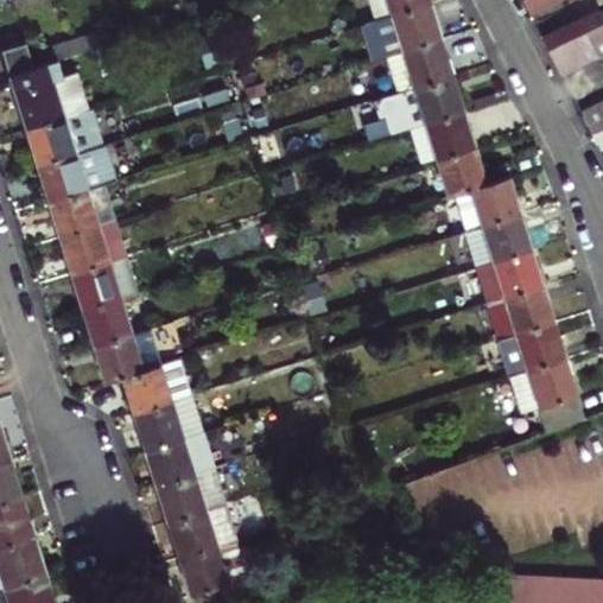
[(361,0),(369,25),(386,19),(426,7),(424,0),(361,0)]
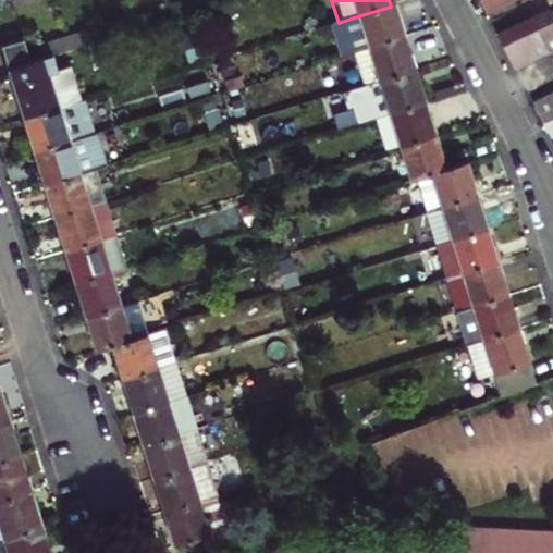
[(474,0),(484,19),(518,0),(474,0)]
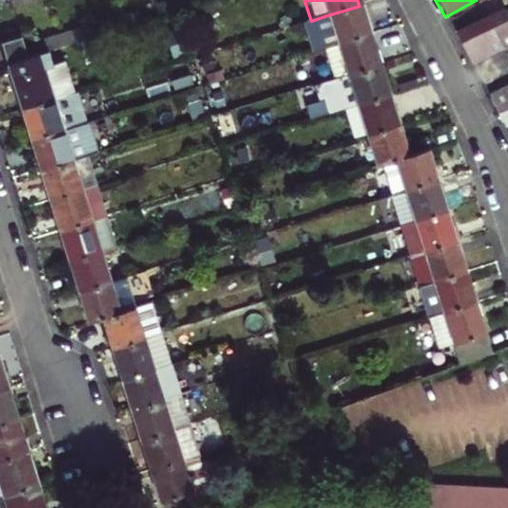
[(507,6),(505,0),(499,0),(477,11),(482,23),(507,11),(507,6)]
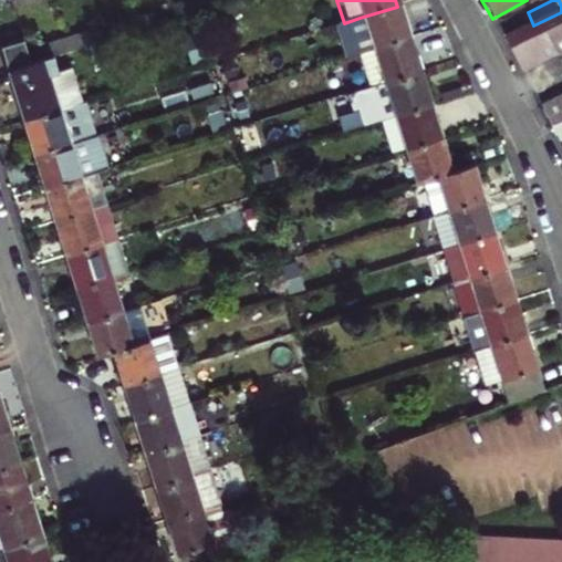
[(403,24),(397,7),(360,18),(371,50),(407,40),(403,24)]
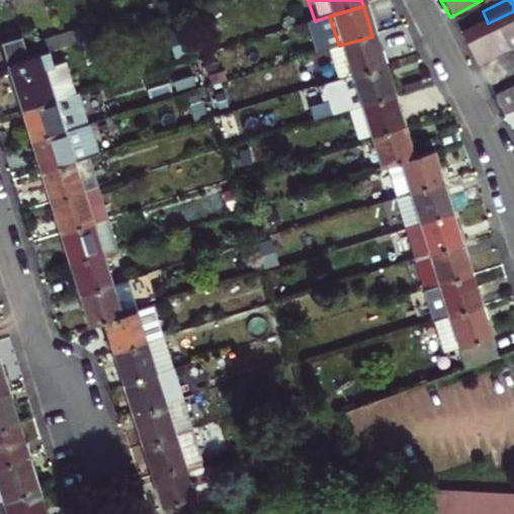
[(499,39),(509,34),(513,44),(513,27),(508,16),(461,39),(469,56),(477,70),(508,55),(499,39)]
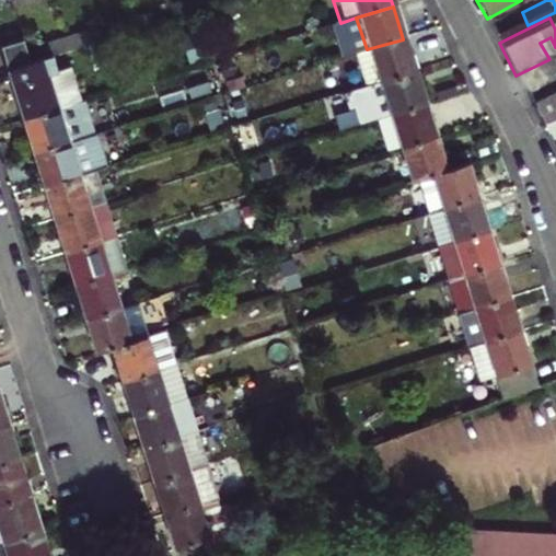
[(85,33),(61,42),(66,54),(90,46),(85,33)]
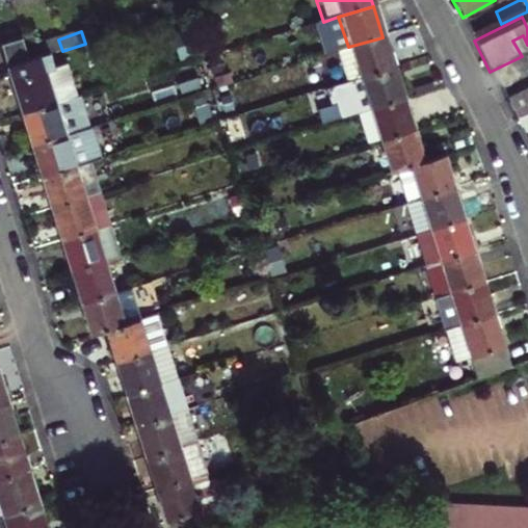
[(527,55),(527,45),(523,35),(512,41),(522,56),(527,55)]
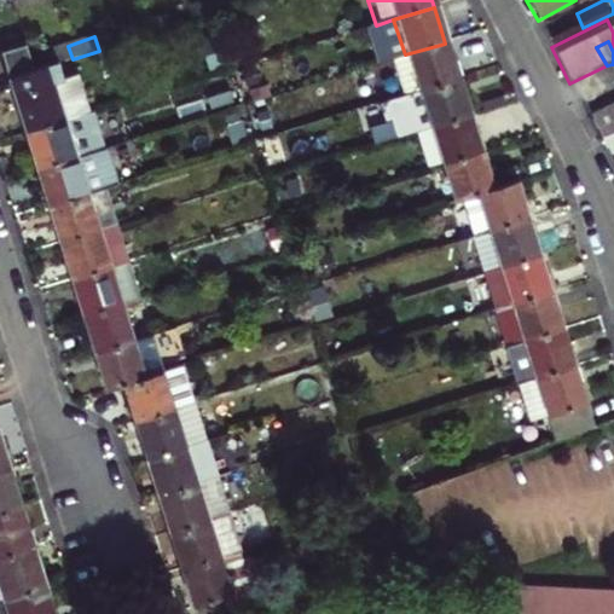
[(421,90),(434,86),(435,87),(457,80),(452,65),(445,44),(405,54),(416,91),(421,90)]
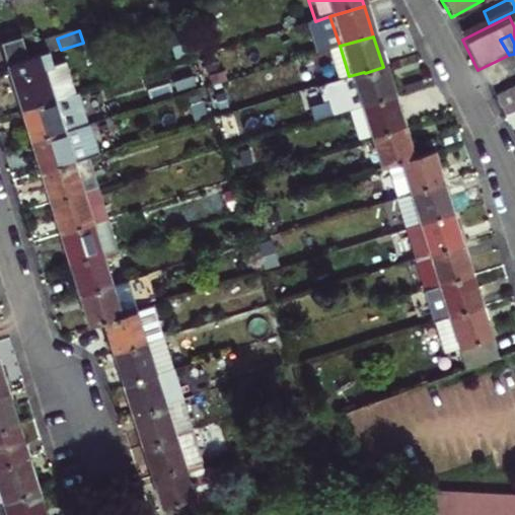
[(28,47),(31,58),(47,54),(61,50),(57,39),(28,47)]
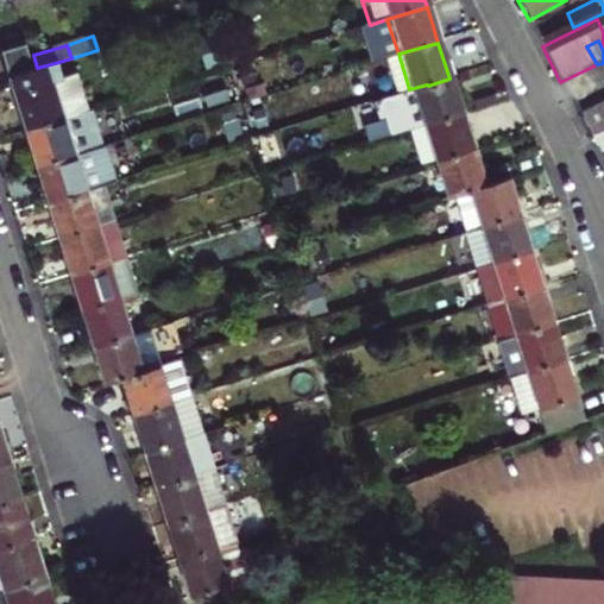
[(1,54),(8,77),(32,69),(25,46),(1,54)]
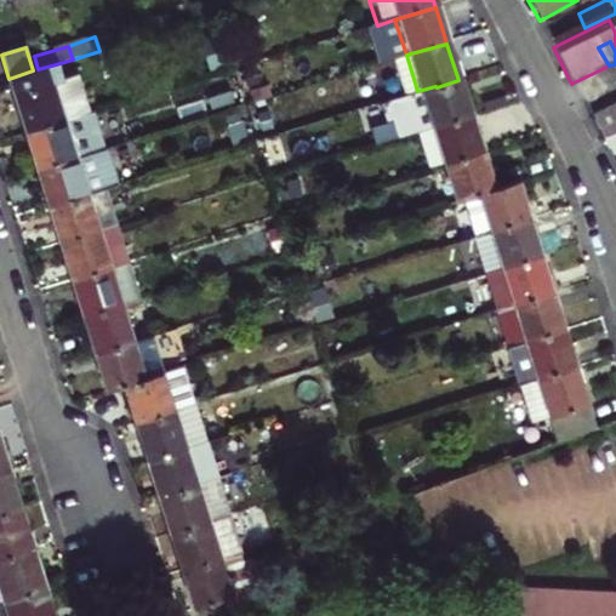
[(406,55),(393,60),(405,96),(417,91),(406,55)]
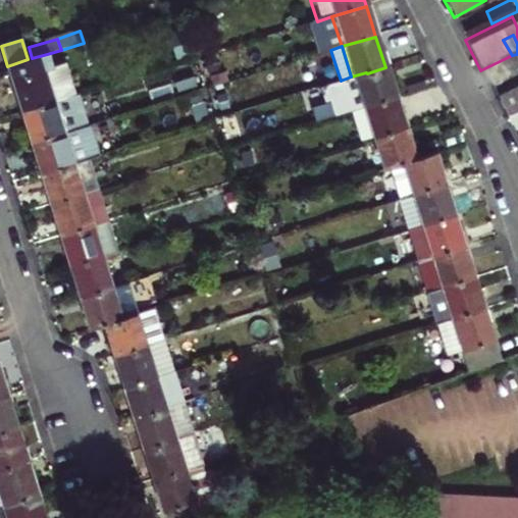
[(28,59),(7,66),(14,89),(22,113),(74,98),(64,64),(51,68),(47,54),(32,58),(28,59)]
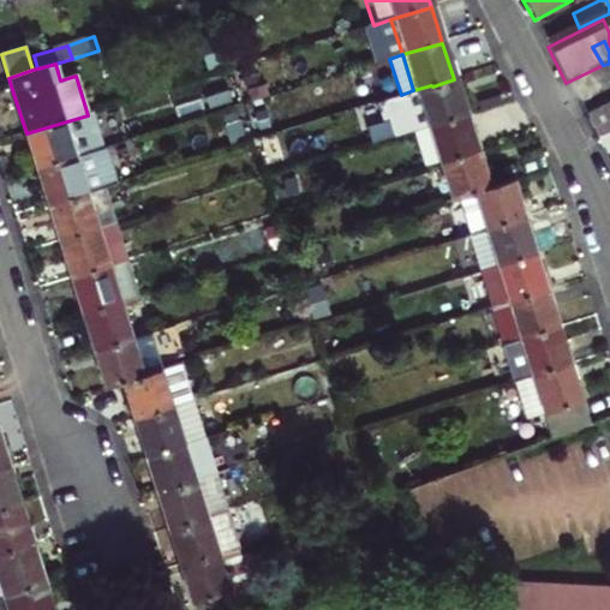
[(454,79),(432,87),(431,85),(418,89),(429,126),(466,117),(461,102),(454,79)]
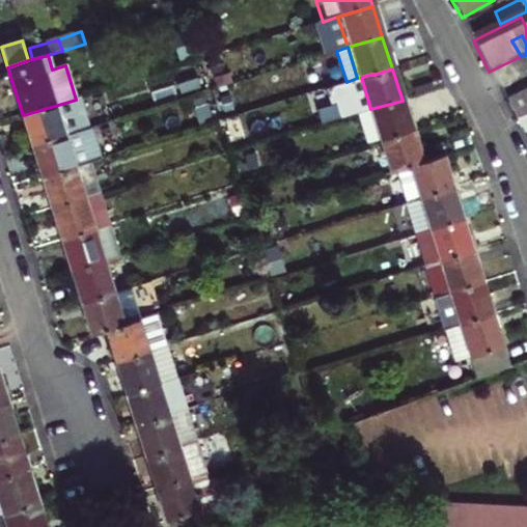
[(370,109),(361,77),(357,78),(347,82),(331,87),(335,101),(340,99),(345,117),(356,113),(370,109)]
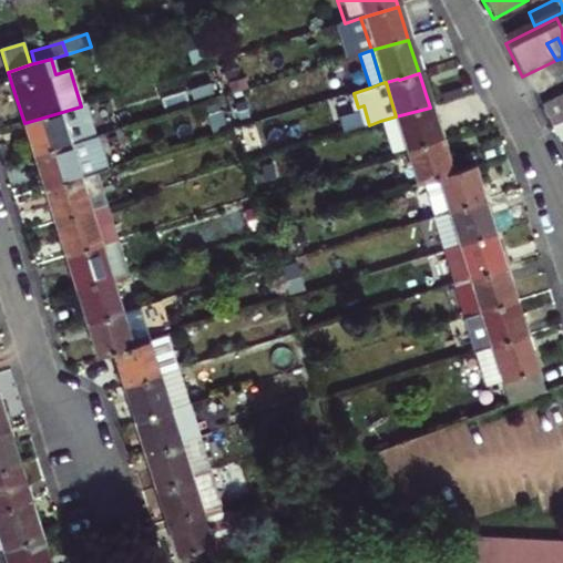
[(562,100),(553,106),(562,126),(562,100)]
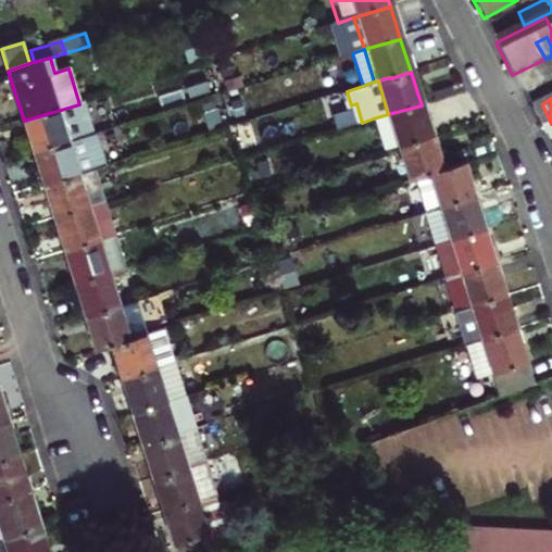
[(28,135),(34,153),(92,135),(83,103),(79,104),(24,121),(28,135)]
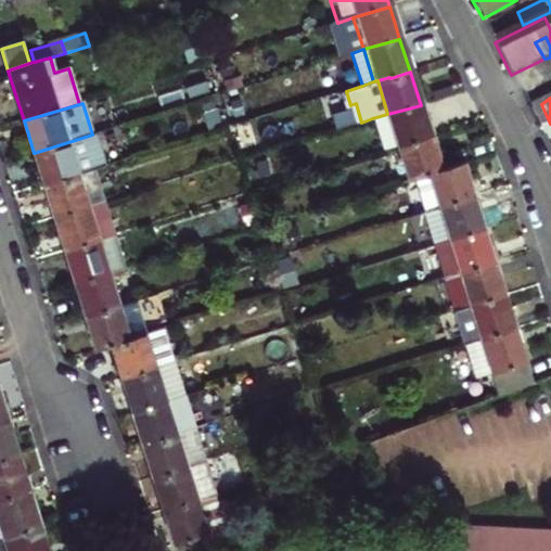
[(550,126),(550,124),(541,104),(529,111),(530,113),(540,131),(550,126)]
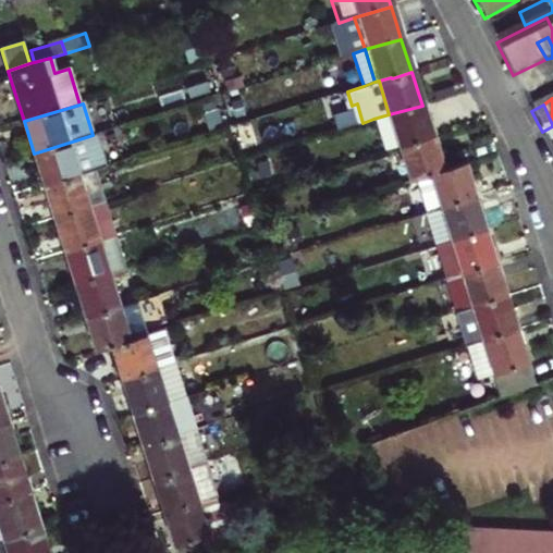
[(428,125),(426,118),(422,106),(389,114),(400,147),(432,136),(428,125)]
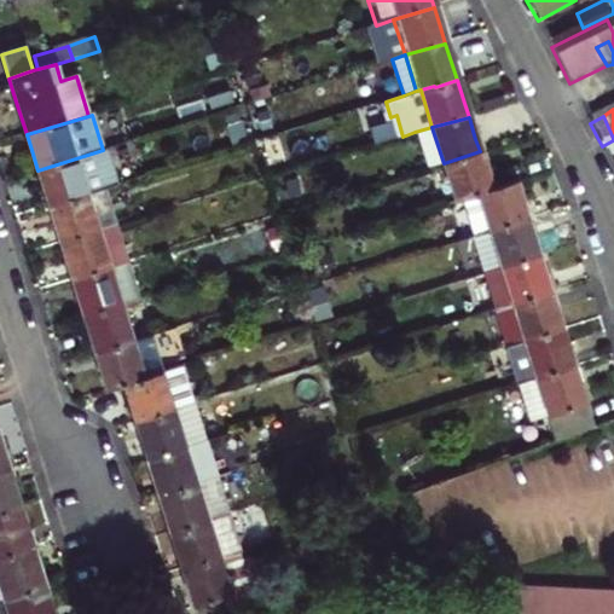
[(432,127),(415,132),(426,168),(444,163),(432,127)]
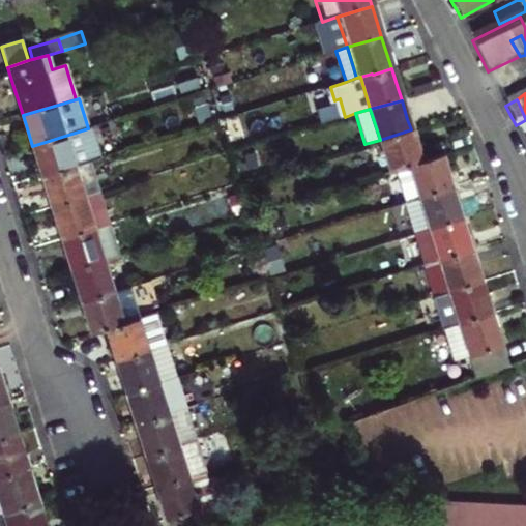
[(525,145),(525,120),(516,125),(525,145)]
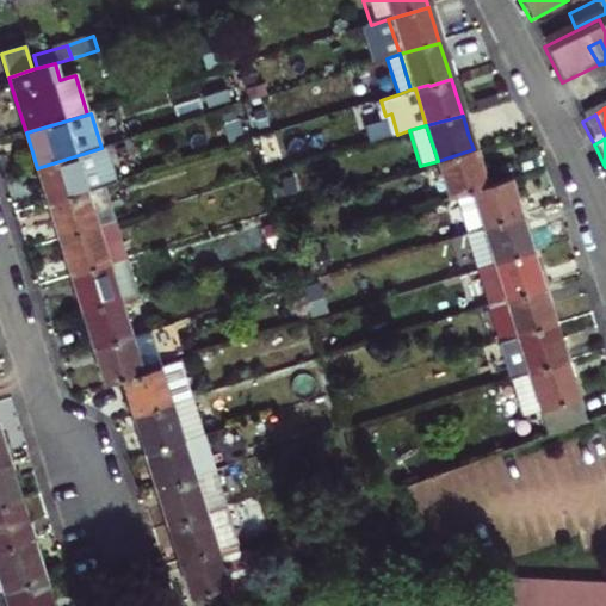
[(43,187),(48,204),(87,192),(101,187),(116,183),(104,147),(101,148),(37,168),(43,187)]
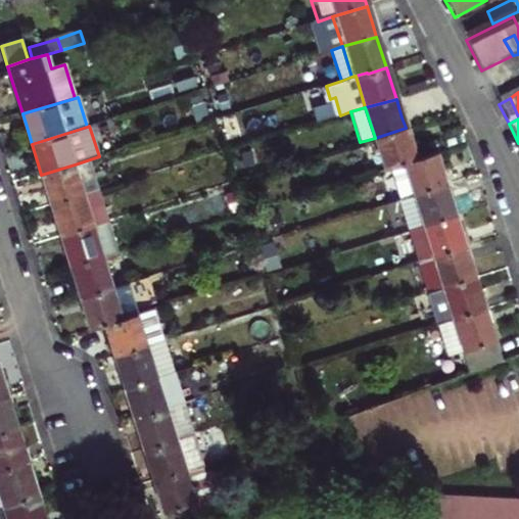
[(375,138),(385,169),(388,168),(404,162),(416,159),(411,144),(406,128),(375,138)]
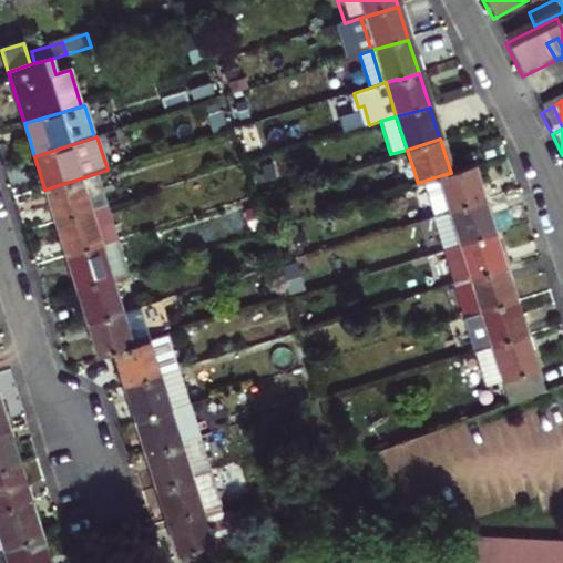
[(438,176),(449,211),(487,200),(484,193),(481,183),(477,171),(474,165),(451,173),(438,176)]
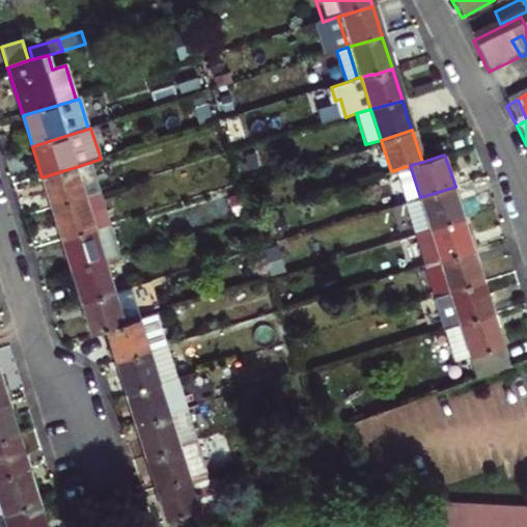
[(88,163),(76,167),(86,199),(99,195),(88,163)]
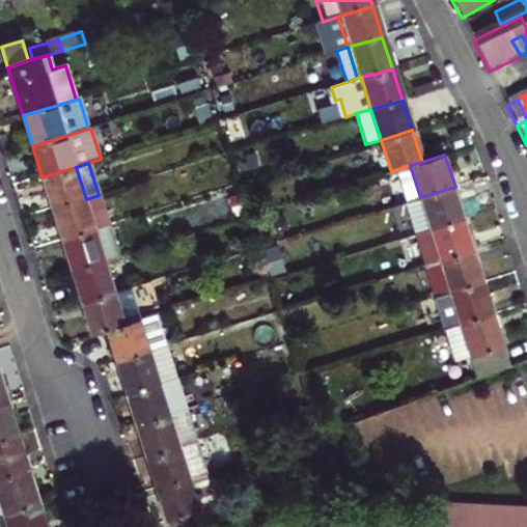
[(405,202),(420,197),(410,165),(394,170),(405,202)]
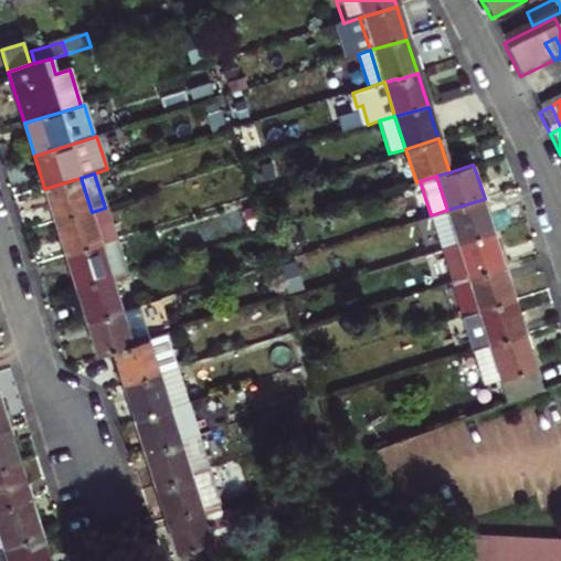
[(50,203),(55,223),(92,212),(81,178),(44,189),(50,203)]
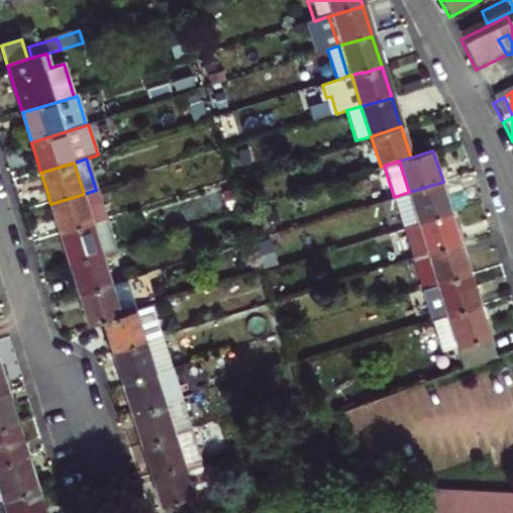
[(409,226),(419,222),(452,212),(447,196),(443,182),(409,192),(394,197),(404,227),(409,226)]
